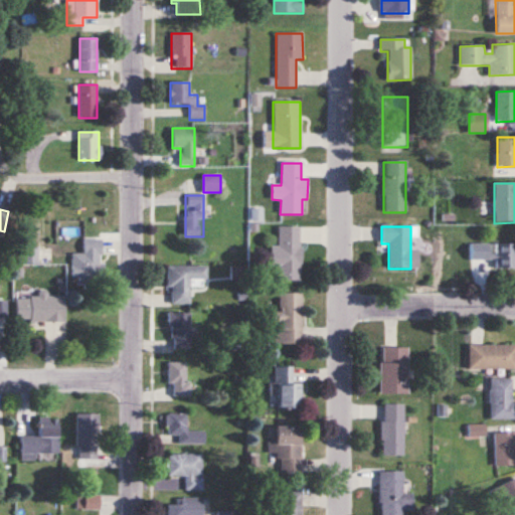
[(271,246),(271,267),(278,267),(278,281),(300,281),(300,227),(278,227),(278,246),(271,246)]
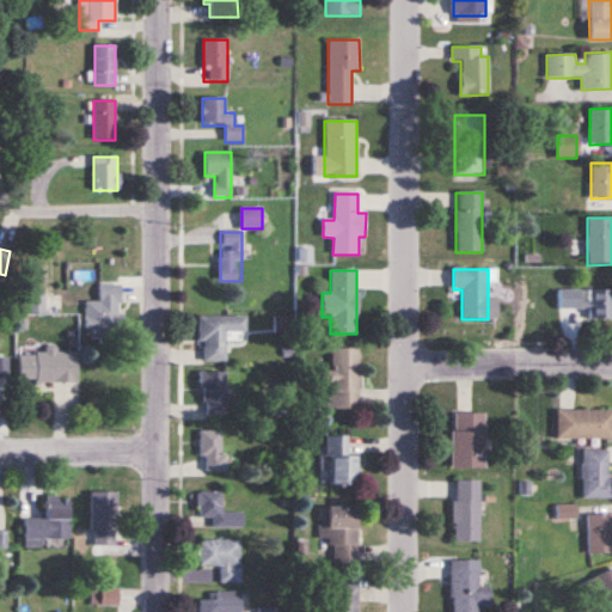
[(86,300),(87,337),(122,337),(121,285),(99,285),(99,300),(86,300)]
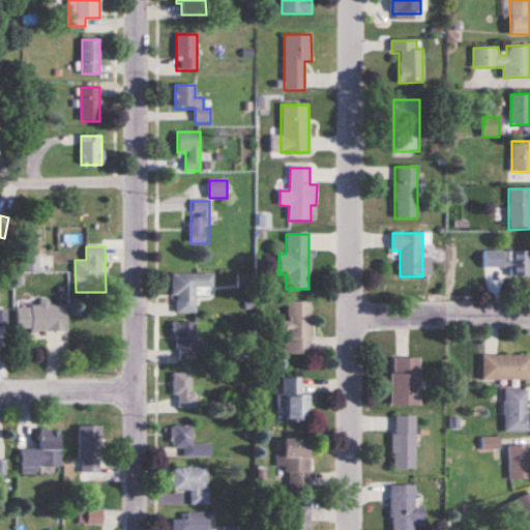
[(529,251),(505,252),(484,252),(484,269),(510,269),(510,277),(529,276),(529,251)]
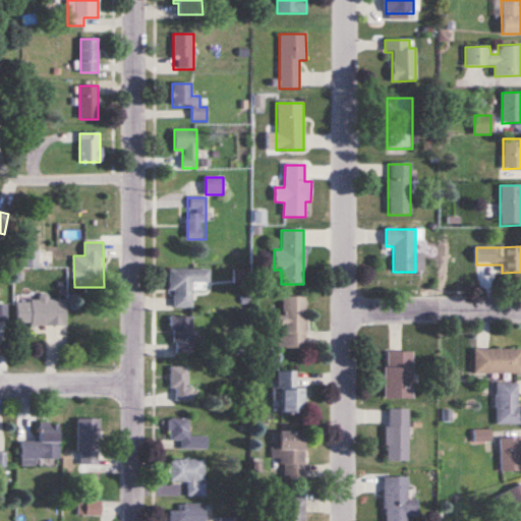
[(18,254),(19,267),(37,265),(36,252),(18,254)]
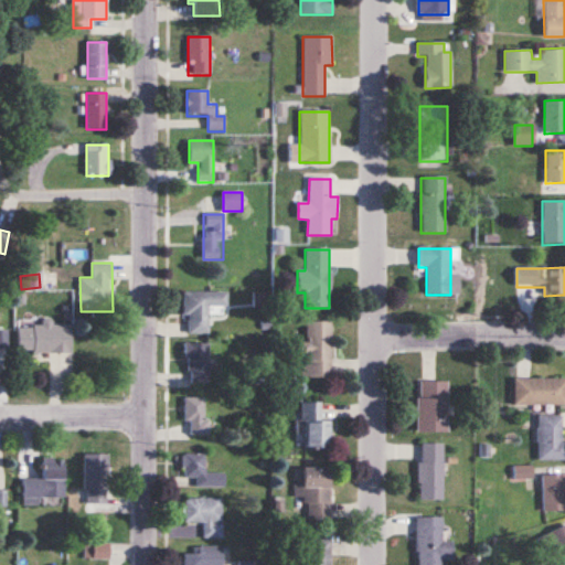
[(226,291),(185,291),(185,333),(209,333),(209,306),(226,306),(226,291)]
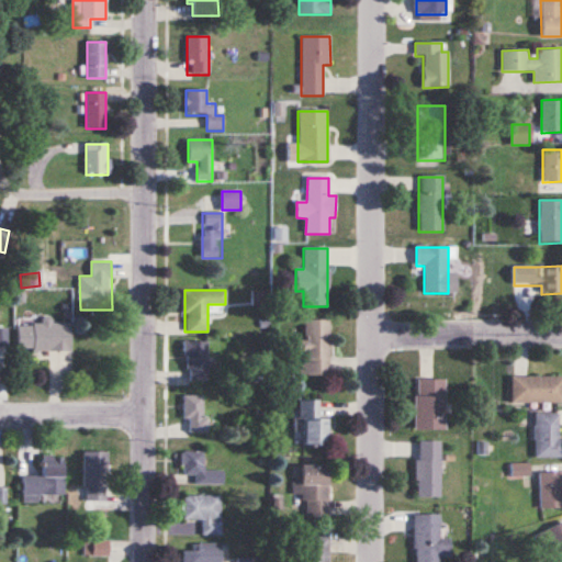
[(328,375),(328,321),(304,321),(304,340),(298,340),(298,375),(328,375)]
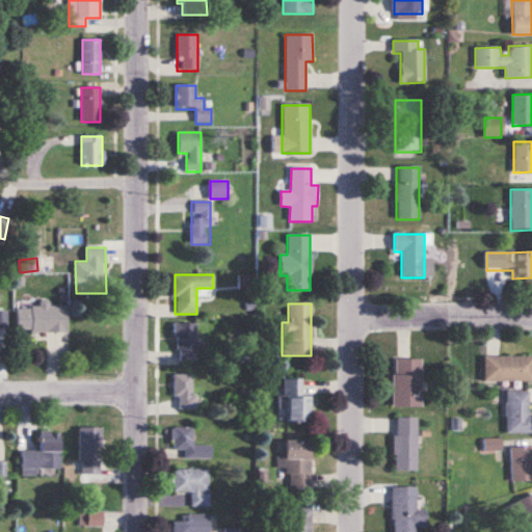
[(65,333),(65,306),(17,306),(17,333),(65,333)]
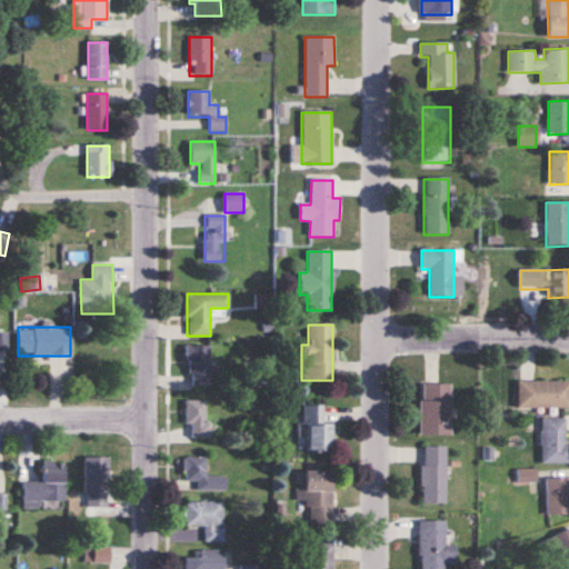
[(210,346),(188,346),(188,385),(210,385),(210,346)]
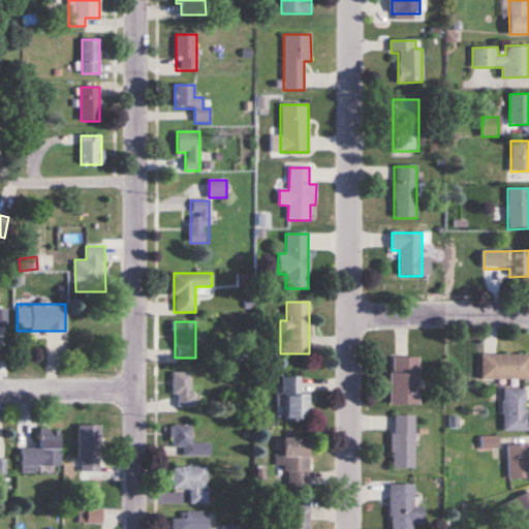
[(528,354),(480,354),(480,379),(528,379),(528,354)]
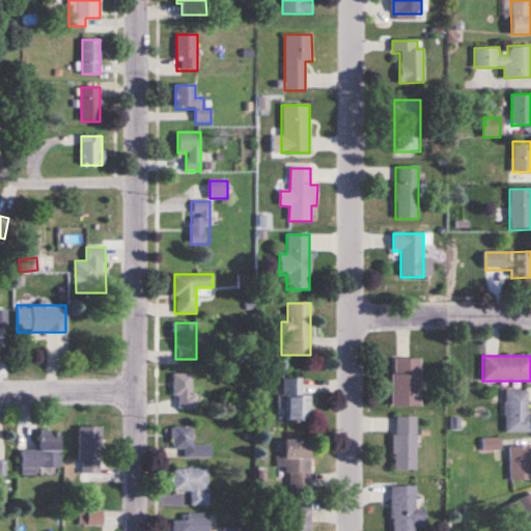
[(420,407),(420,359),(392,359),(392,407),(420,407)]
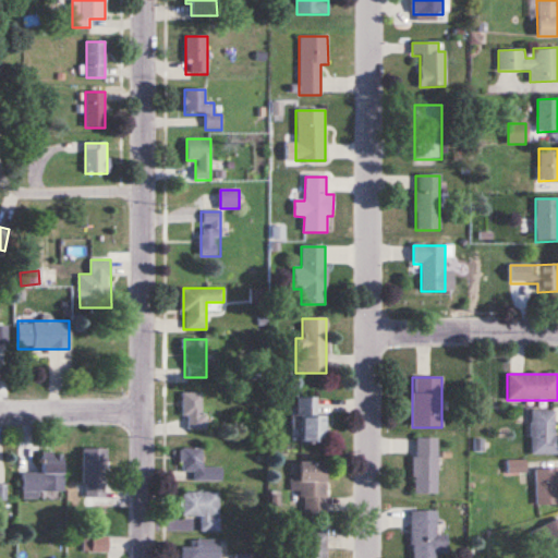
[(205,392),(184,392),(184,428),(205,428),(205,392)]
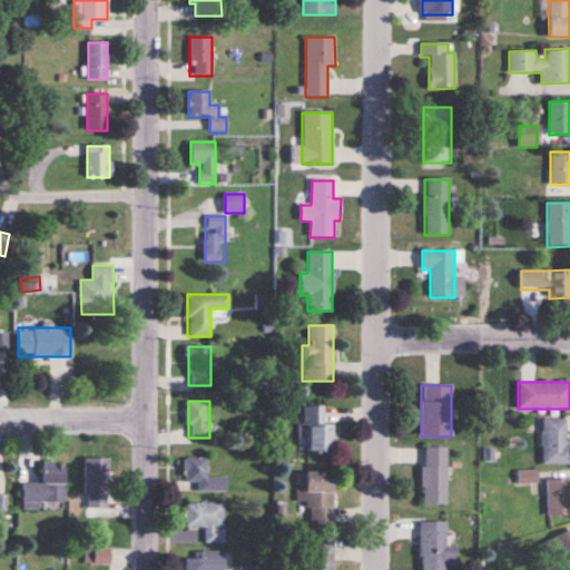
[(333,424),(323,424),(323,406),(305,406),(305,452),(333,452),(333,424)]
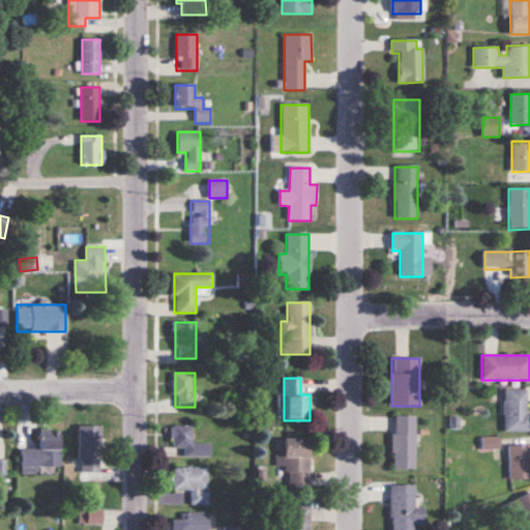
[(529,391),(504,391),(504,433),(529,433),(529,391)]
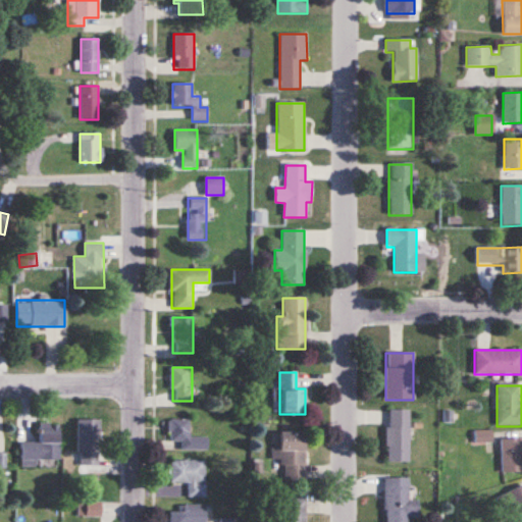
[(409,463),(409,410),(386,410),(386,463),(409,463)]
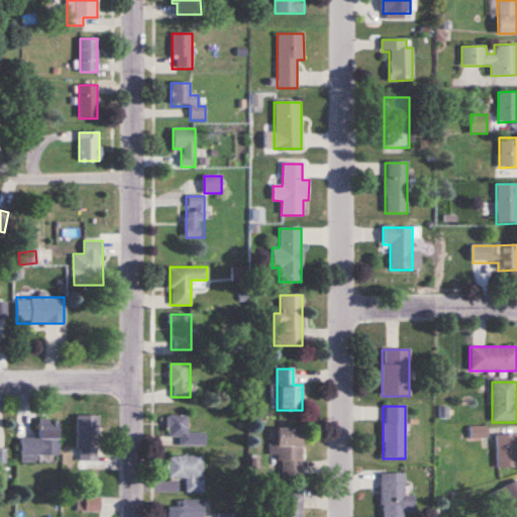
[(188,415),(168,415),(168,436),(180,436),(180,446),(206,445),(205,432),(188,432),(188,415)]
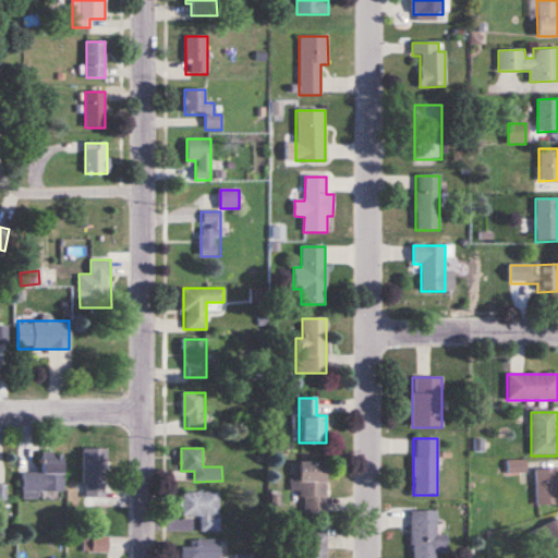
[(105,449),(83,449),(83,490),(105,490),(105,449)]
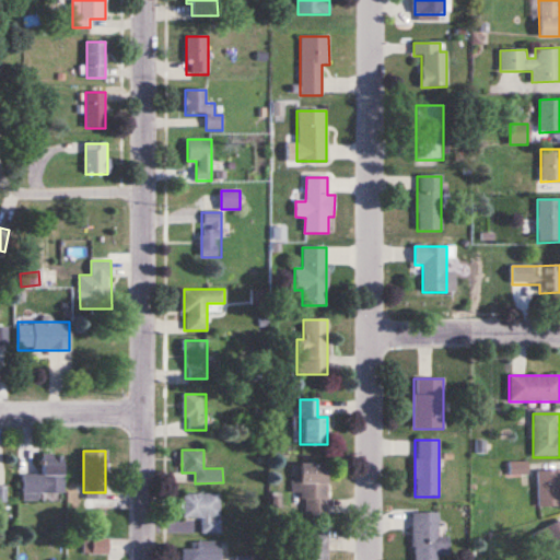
[(23,501),(63,501),(63,455),(43,455),(43,475),(23,475),(23,501)]
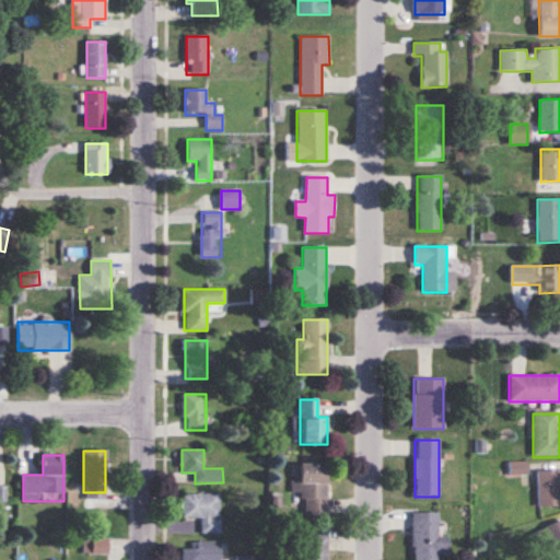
[(300,481),(291,481),(291,493),(304,493),(303,516),(326,516),(327,464),(300,464),(300,481)]
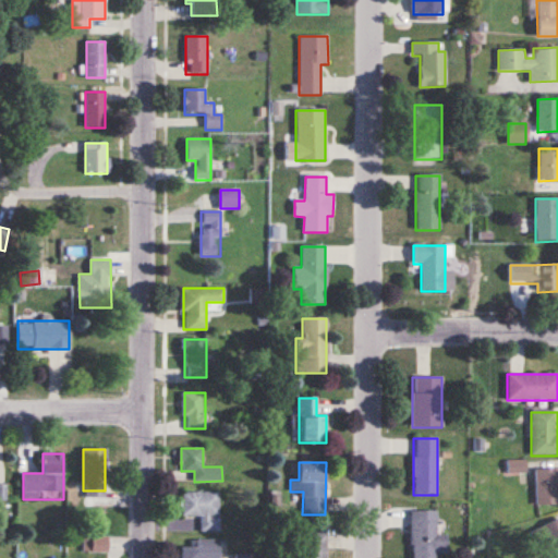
[(557,470),(535,470),(535,506),(557,505),(557,470)]
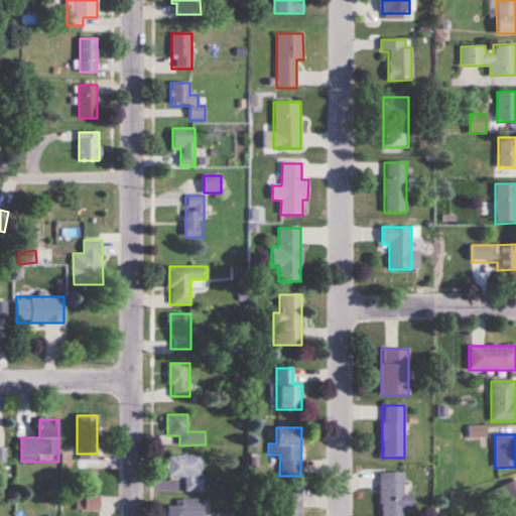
[(203,455),(168,455),(168,477),(186,477),(186,491),(203,491),(203,455)]
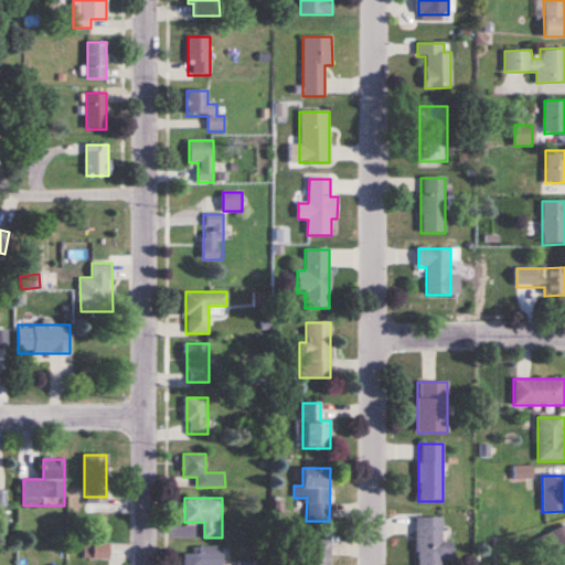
[(452,542),(441,542),(441,518),(416,518),(415,564),(440,564),(441,561),(452,560),(452,542)]
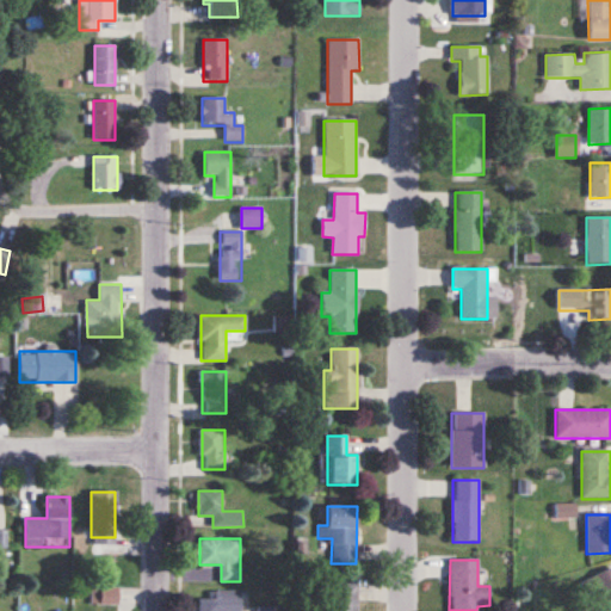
[(610,610),(610,569),(594,576),(609,610),(610,610)]
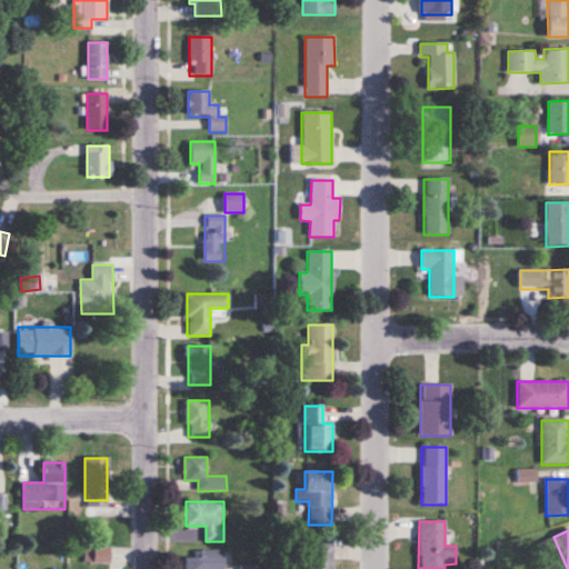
[(332,568),(332,543),(307,543),(306,568),(332,568)]
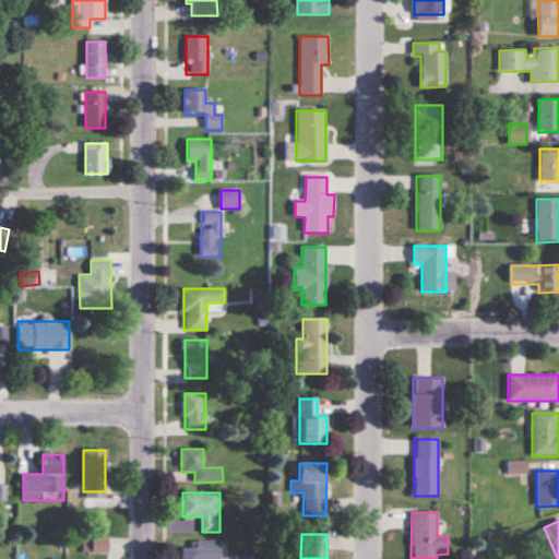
[(107,538),(83,538),(83,555),(108,555),(107,538)]
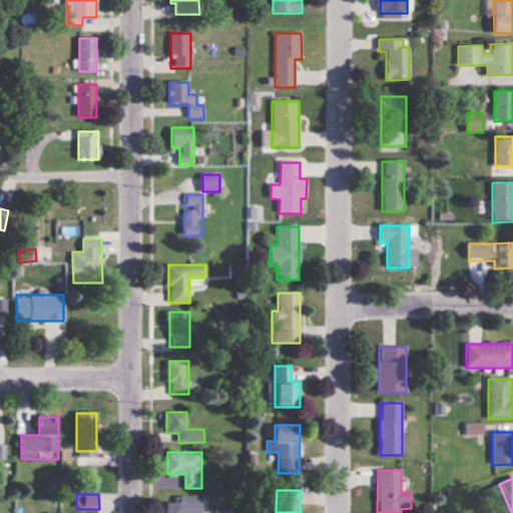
[(200,512),(200,498),(168,498),(167,512),(200,512)]
